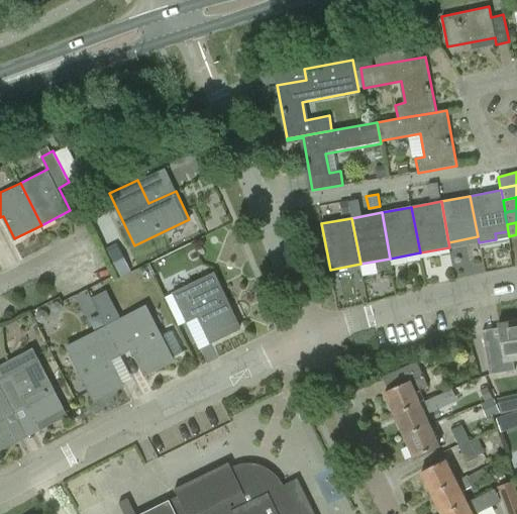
[(120,273),(130,270),(122,243),(112,247),(120,273)]
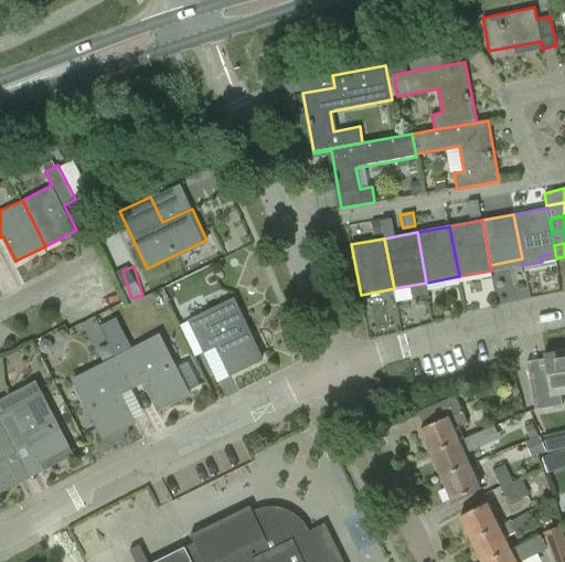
[(193,354),(204,348),(219,342),(233,371),(263,358),(235,297),(191,318),(179,325),(193,354)]
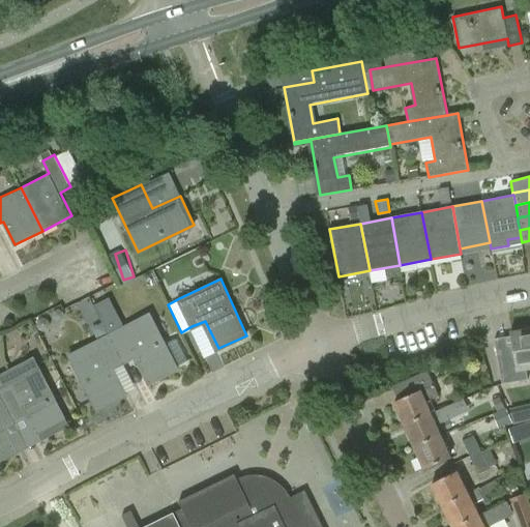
[(95,301),(110,329),(125,321),(111,293),(95,301)]
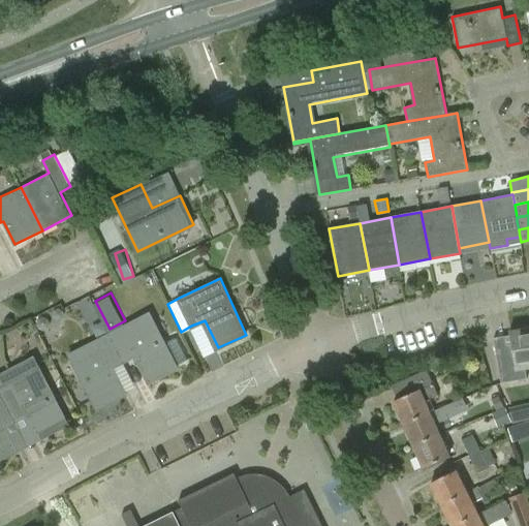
[(110,332),(124,361),(134,356),(148,382),(178,367),(177,364),(187,358),(177,336),(165,342),(150,311),(110,332)]
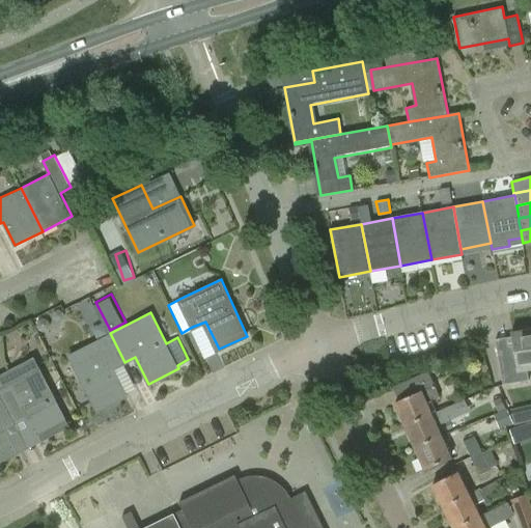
[(530,368),(530,330),(510,333),(511,340),(499,342),(506,380),(520,378),(519,371),(530,368)]
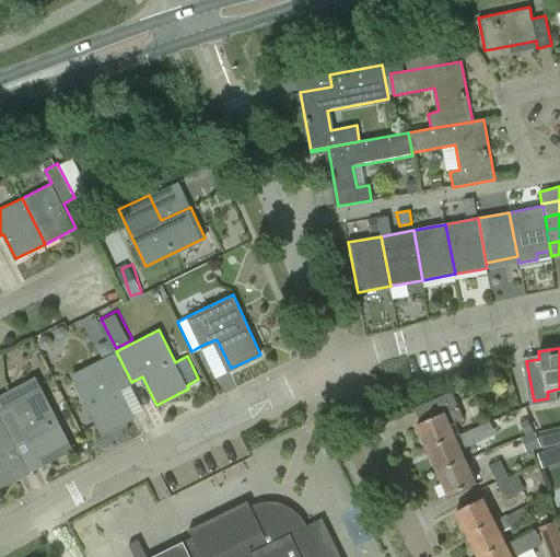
[(118,389),(131,382),(116,351),(73,373),(103,432),(133,417),(118,389)]
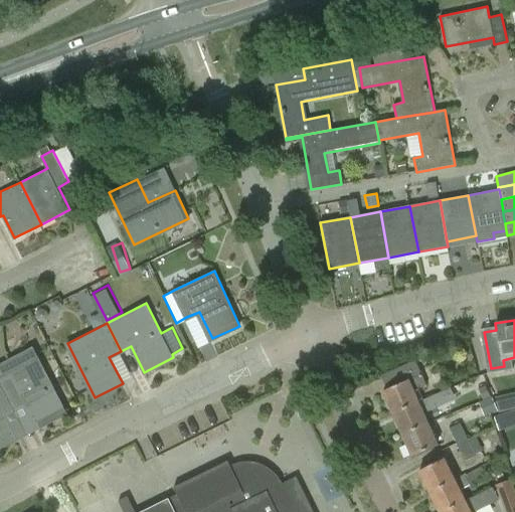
[(38,427),(66,411),(32,347),(0,363),(0,377),(0,378),(14,406),(25,400),(38,427)]
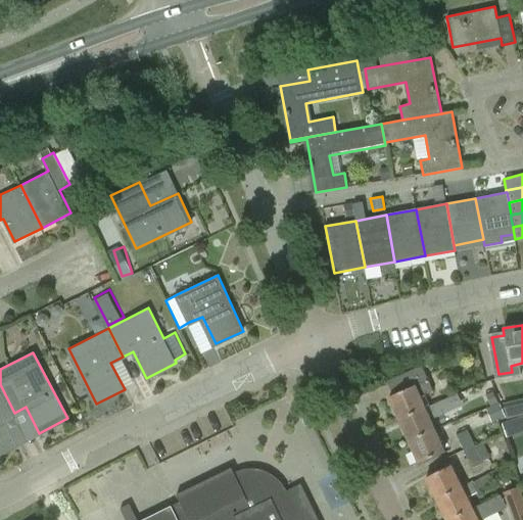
[(387,380),(393,395),(389,396),(399,420),(425,409),(424,407),(419,395),(432,390),(422,365),(387,380)]
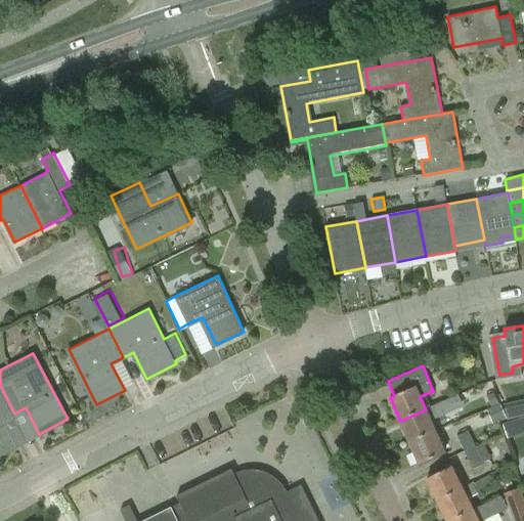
[(0,453),(16,445),(2,420),(14,414),(0,385),(0,453)]
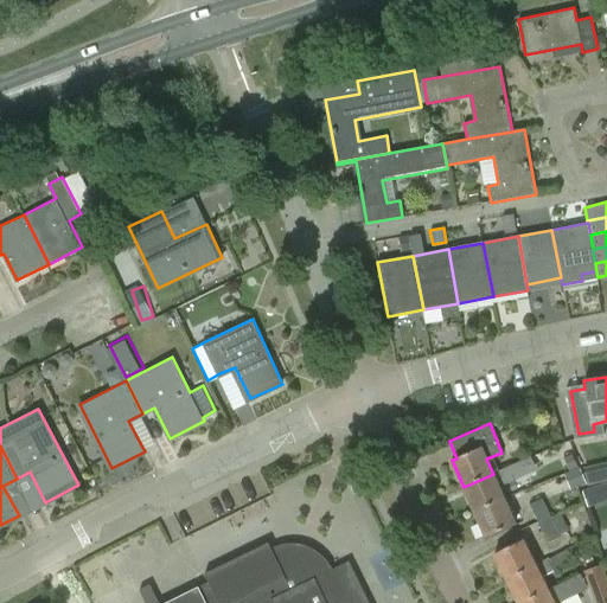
[(493,474),(464,487),(474,512),(504,499),(498,485),(530,469),(524,457),(492,472),(493,474)]
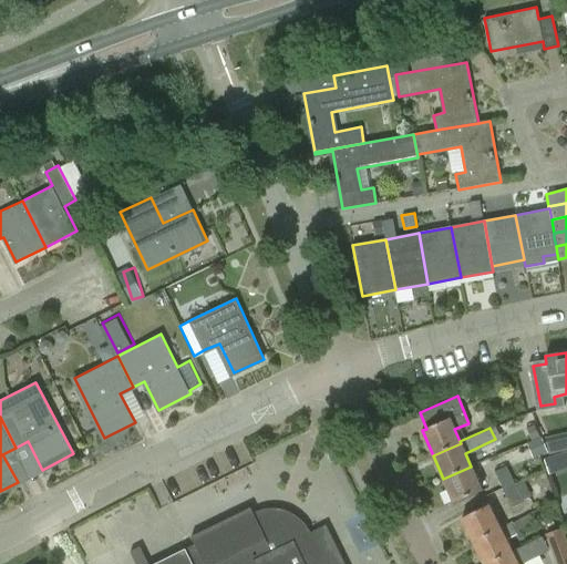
[(558,434),(546,437),(549,451),(562,448),(558,434)]
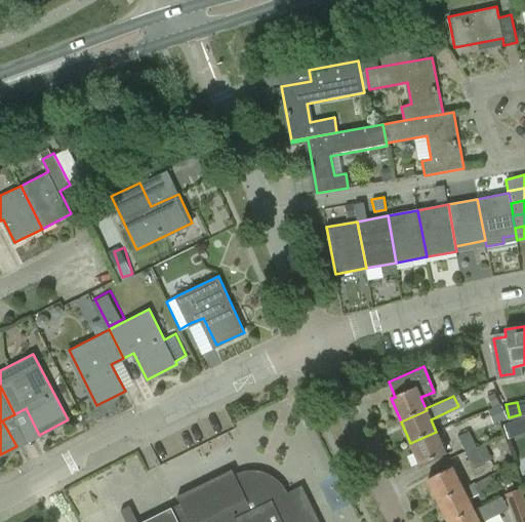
[(513,419),(503,423),(509,437),(518,434),(513,419)]
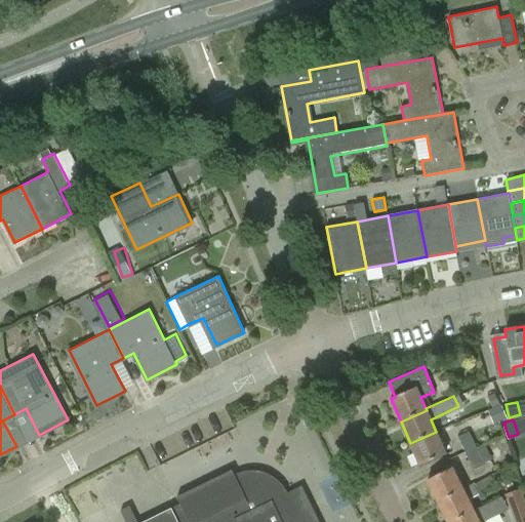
[(466,450),(476,445),(469,431),(458,435),(466,450)]
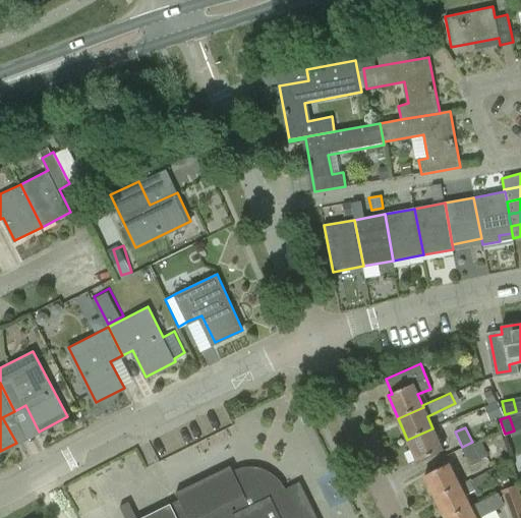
[(432,428),(407,440),(417,461),(443,450),(432,428)]
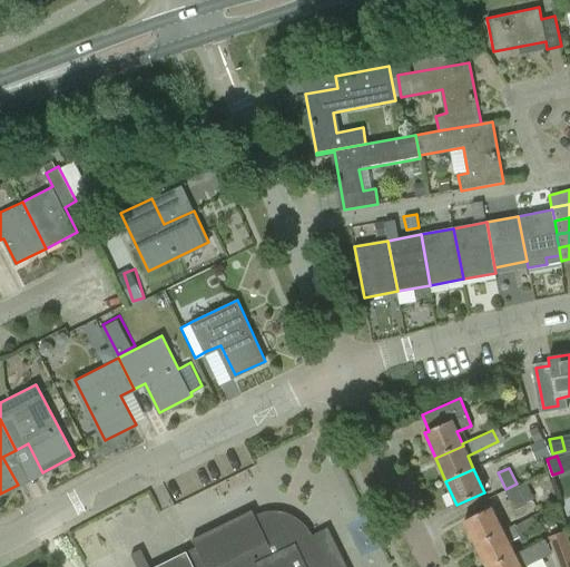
[(526,504),(524,501),(517,485),(517,484),(505,489),(511,499),(514,509),(526,504)]
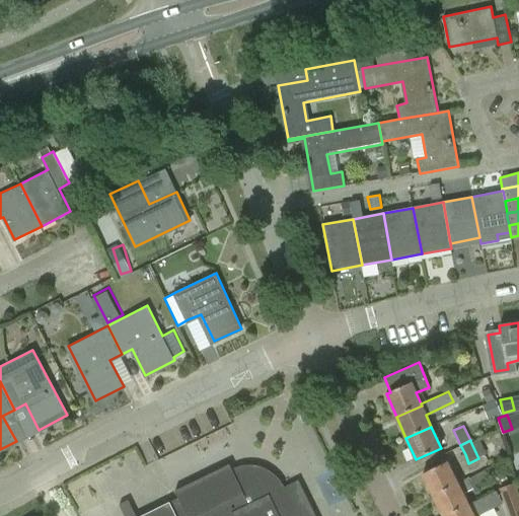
[(458,483),(448,462),(422,474),(433,496),(458,484),(458,483)]
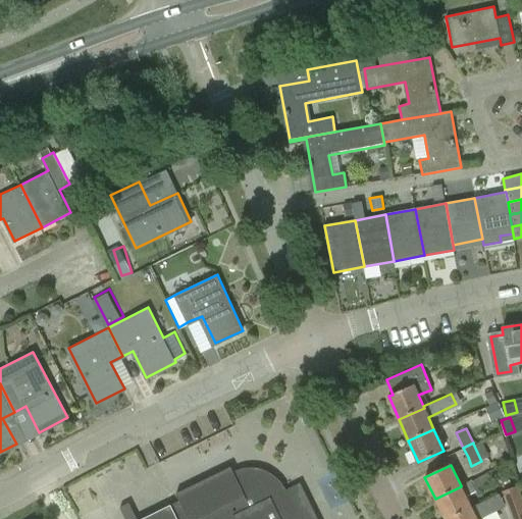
[(317,518),(300,482),(283,490),(279,481),(243,469),(235,473),(230,466),(177,492),(175,494),(180,504),(172,508),(170,505),(140,518),(137,518),(128,502),(119,507),(125,518),(317,518)]
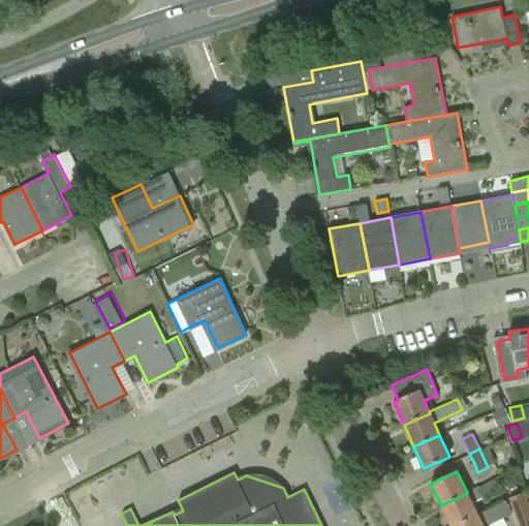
[(441,505),(450,525),(454,525),(478,515),(477,514),(472,502),(499,489),(494,478),(467,492),(467,493),(441,505)]
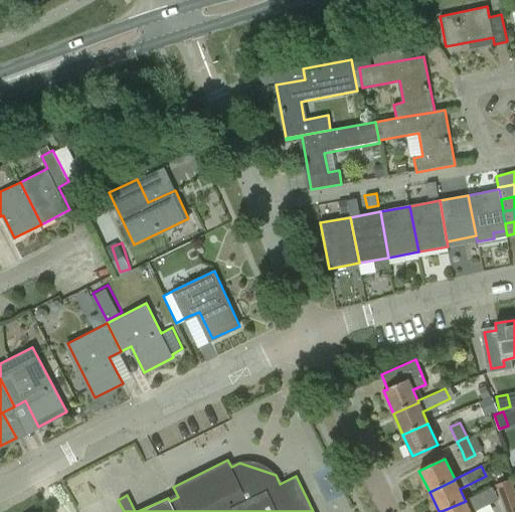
[(514,496),(508,480),(496,484),(503,502),(514,497),(514,496)]
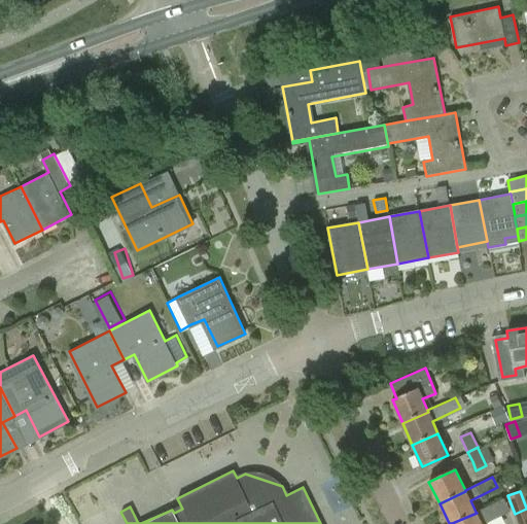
[(481,523),(481,522),(507,509),(502,497),(476,512),(477,513),(452,523),(481,523)]
